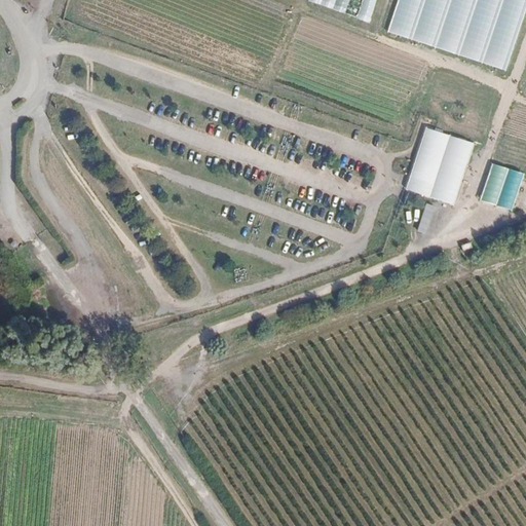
[(372,22),(377,0),(310,0),(309,4),(372,22)]
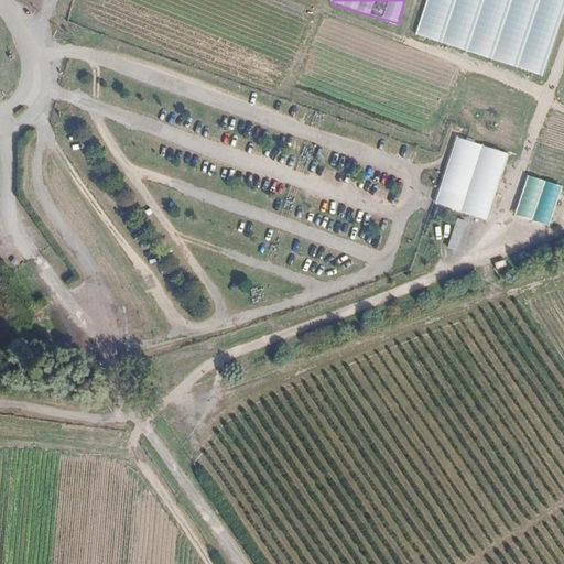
[(563,0),(416,0),(408,34),(548,74),(563,15),(563,0)]
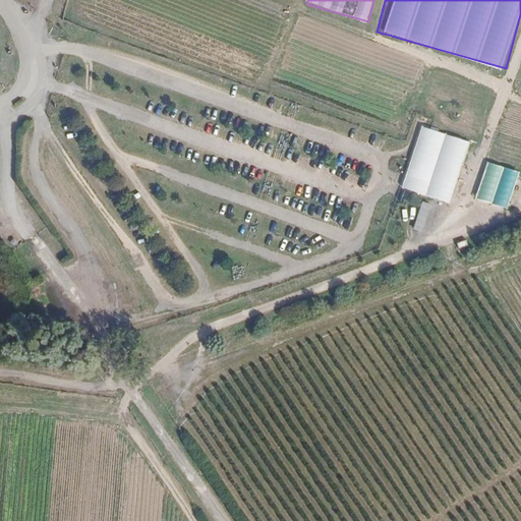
[(408,173),(406,177),(420,181),(430,185),(432,180),(441,154),(447,136),(429,131),(425,129),(422,128),(408,173)]
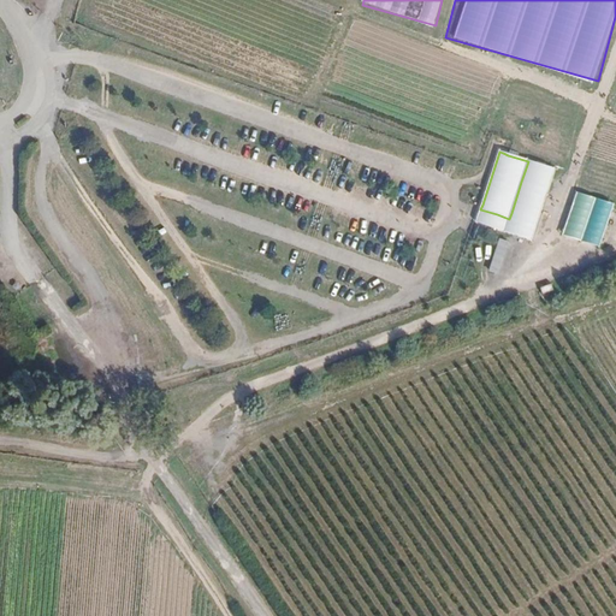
[(576,194),(562,237),(599,249),(614,206),(576,194)]
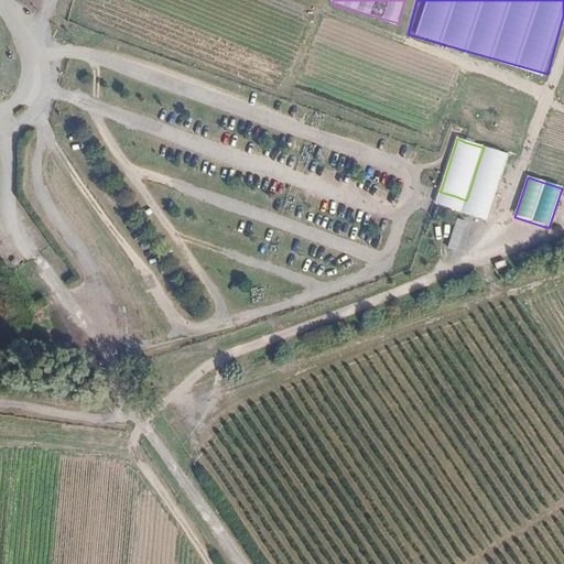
[(505,261),(495,266),(496,271),(506,267),(505,261)]
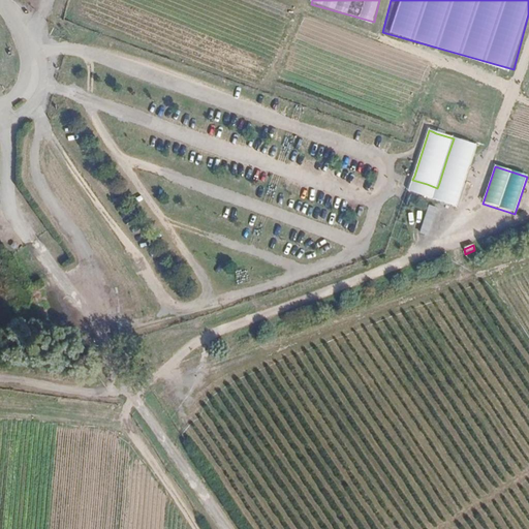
[(175,354),(173,346),(161,348),(164,358),(175,354)]
